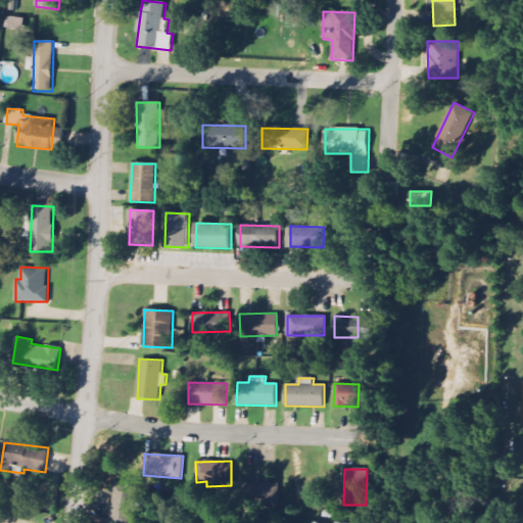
[(280,483),(254,483),(253,508),(279,509),(280,483)]
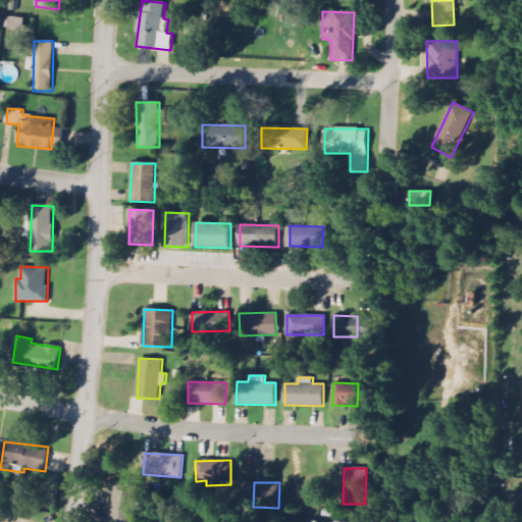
[(131,521),(134,488),(114,486),(110,521),(131,521)]
